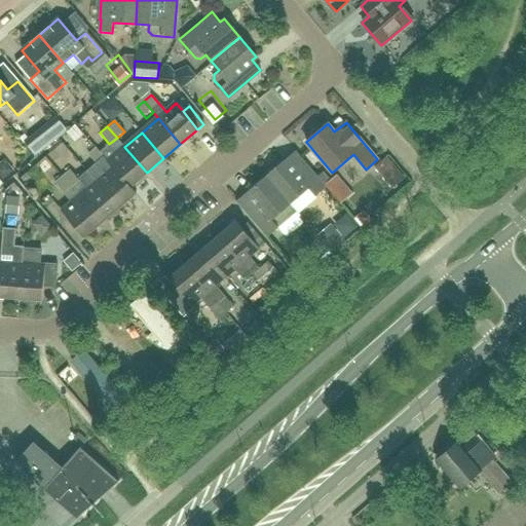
[(130,186),(147,173),(124,147),(107,161),(112,167),(113,167),(129,187),(130,186)]
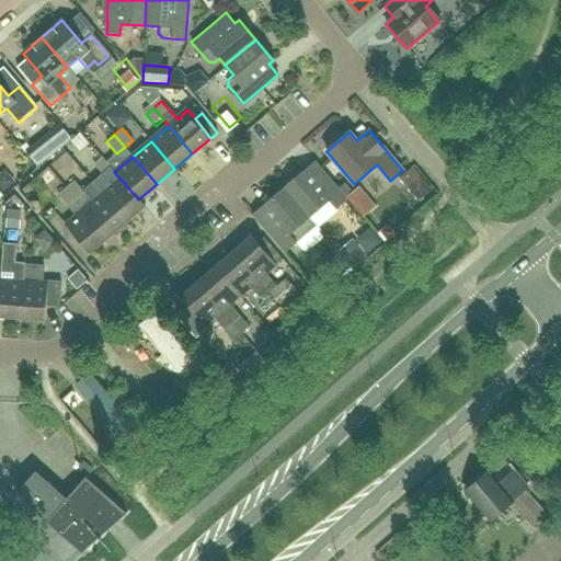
[(101,158),(93,164),(103,176),(111,169),(101,158)]
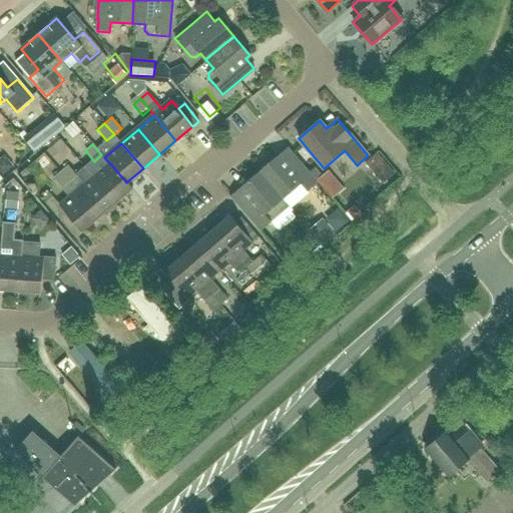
[(301,184),(307,191),(317,183),(287,148),(258,172),(282,200),(283,199),(301,184)]
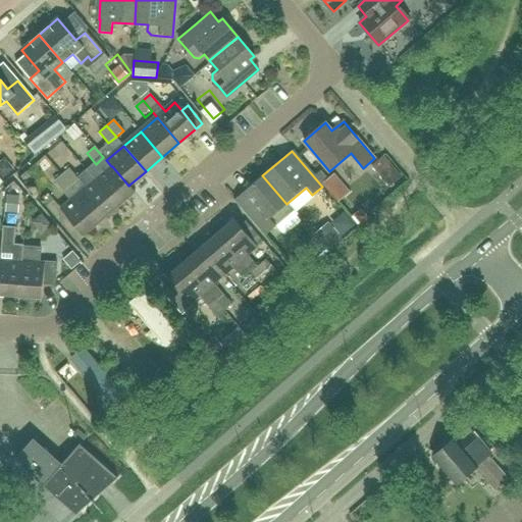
[(387,153),(375,159),(385,179),(398,173),(387,153)]
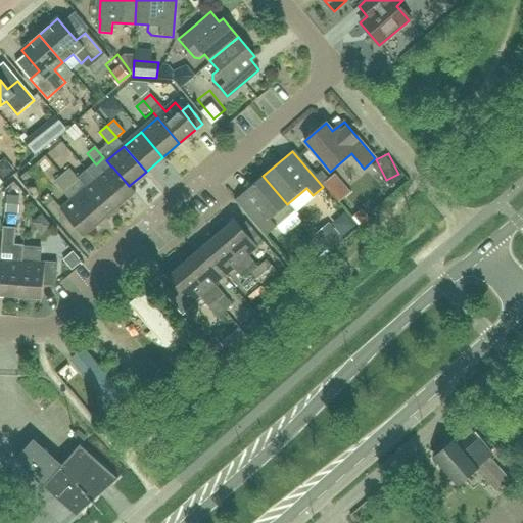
[(117,206),(135,192),(130,185),(129,186),(112,167),(111,167),(95,181),(117,206)]
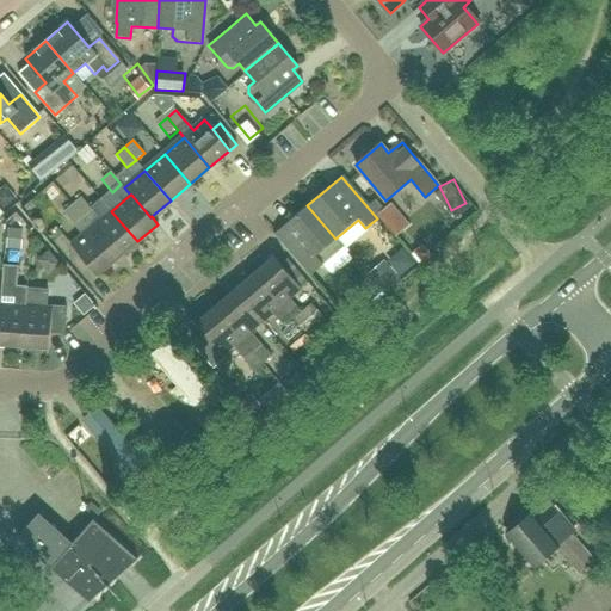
[(118,258),(137,241),(111,211),(100,220),(82,198),(74,207),(118,258)]
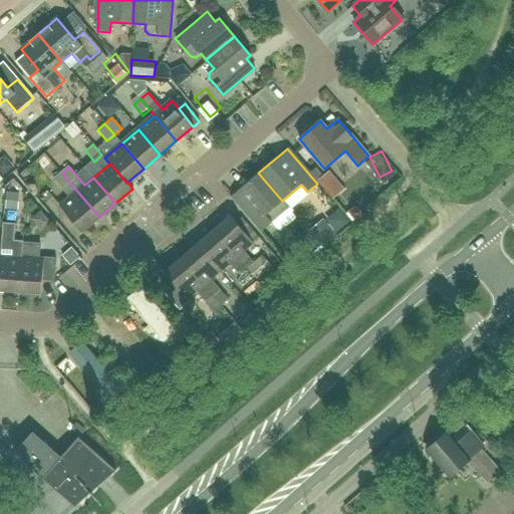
[(232,196),(262,231),(289,207),(283,200),(282,201),(258,173),(232,196)]
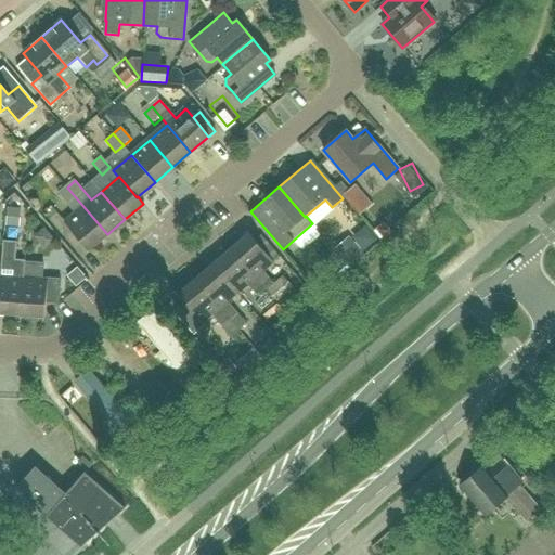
[(65,222),(89,250),(107,234),(67,188),(60,194),(76,214),(65,222)]
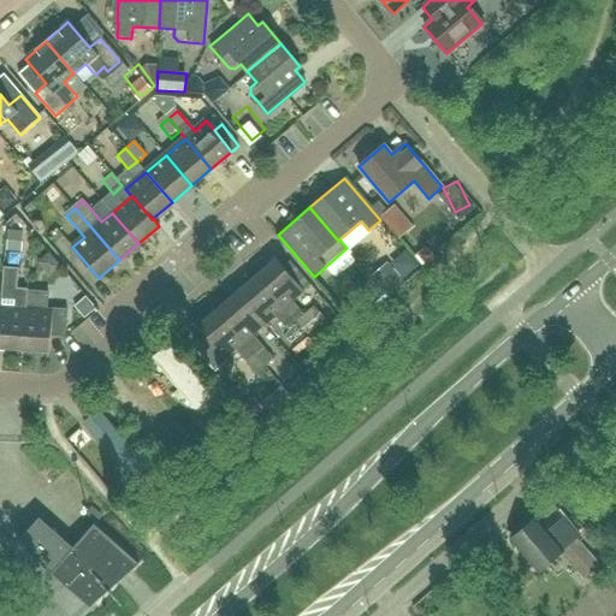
[(255,277),(295,323),(303,314),(291,300),(309,285),(289,261),(282,266),(276,259),(255,277)]
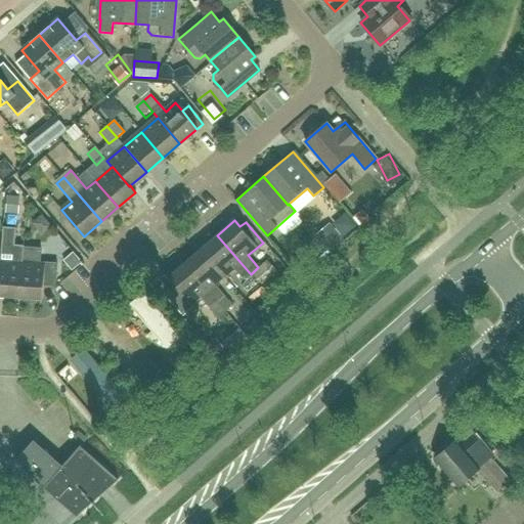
[(332,252),(345,239),(330,223),(316,234),(332,252)]
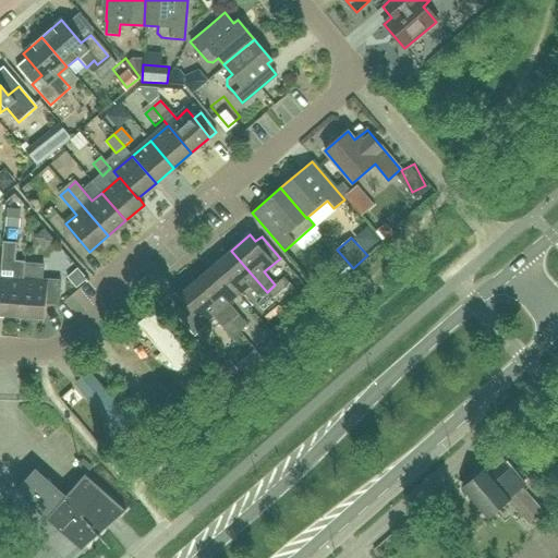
[(231,251),(214,266),(238,294),(247,287),(257,300),(267,292),(231,251)]
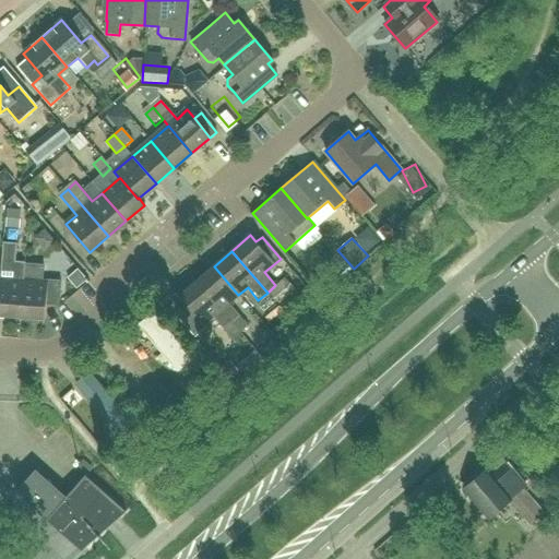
[(0,316),(21,318),(24,264),(14,263),(14,277),(0,276),(0,316)]
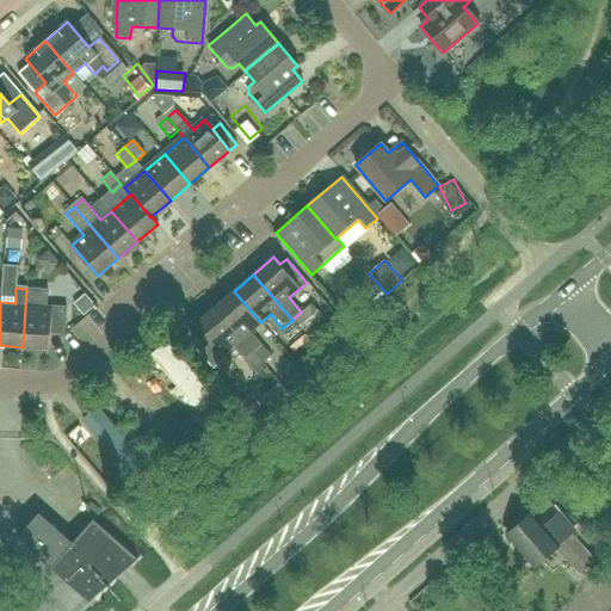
[(45,290),(37,290),(26,289),(23,347),(49,349),(50,333),(65,334),(67,306),(53,304),(51,308),(44,307),(45,290)]
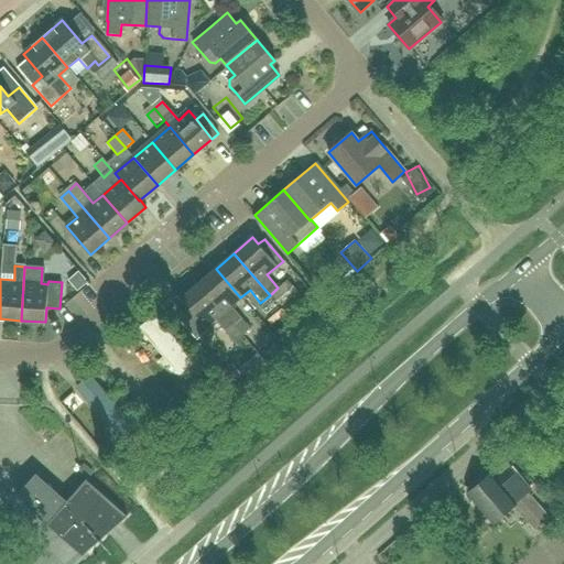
[(240,297),(216,269),(197,284),(232,326),(241,318),(231,306),(240,297)]
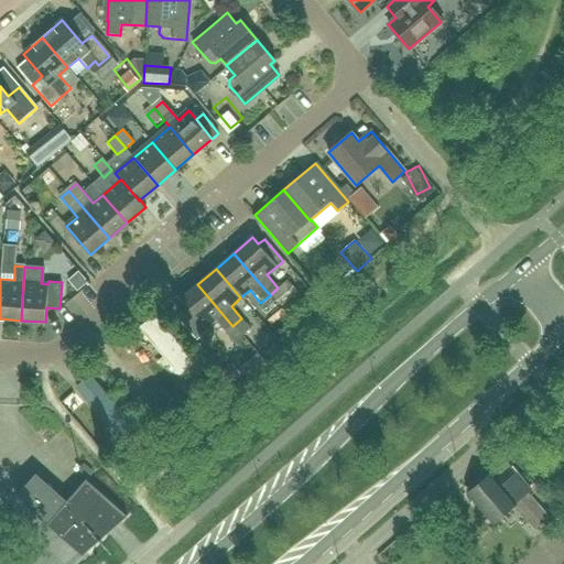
[(281,305),(297,291),(289,281),(272,295),(281,305)]
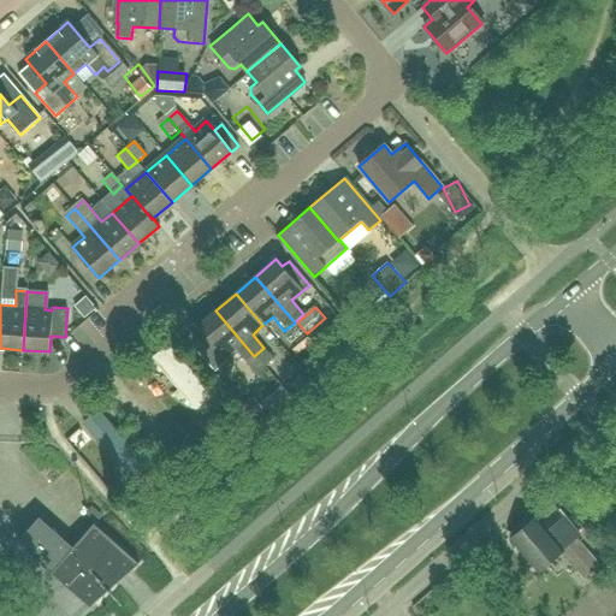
[(265,367),(254,356),(215,311),(195,327),(206,339),(195,348),(215,372),(226,363),(223,360),(234,351),(255,375),(265,367)]
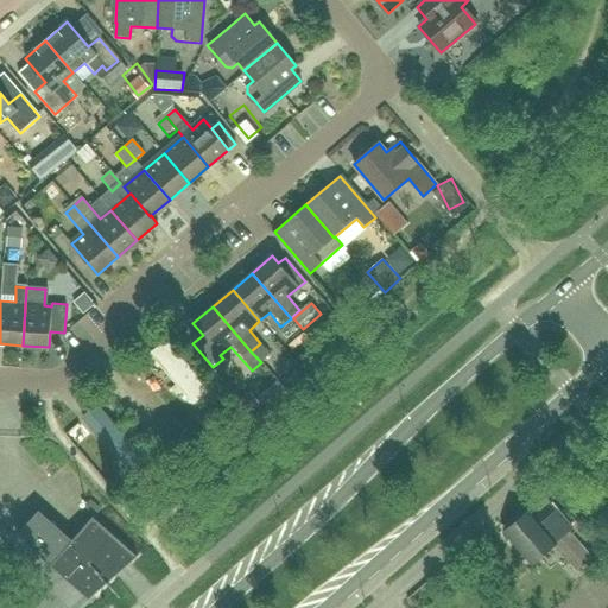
[(119,346),(201,444),(234,417),(151,318),(119,346)]
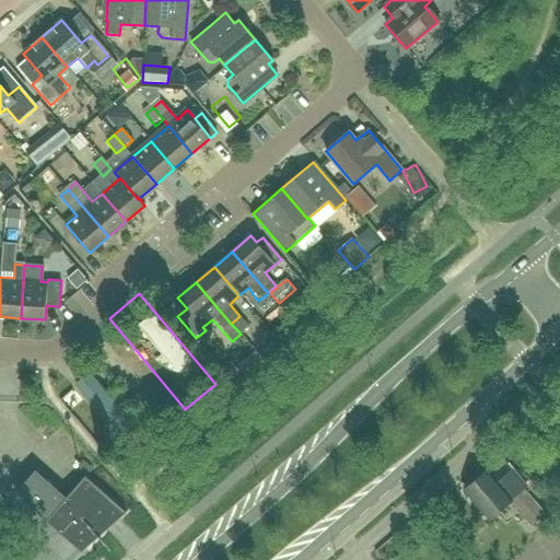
[(155,434),(79,343),(49,369),(125,459),(155,434)]
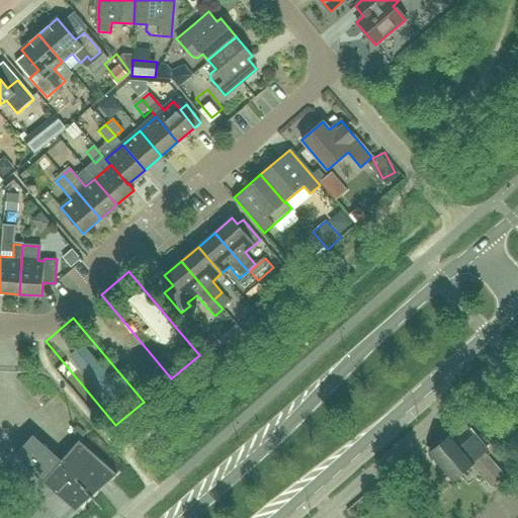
[(436,444),(432,447),(432,451),(429,453),(453,481),(472,464),(491,486),(503,475),(485,453),(473,463),(450,436),(440,444),(436,444)]
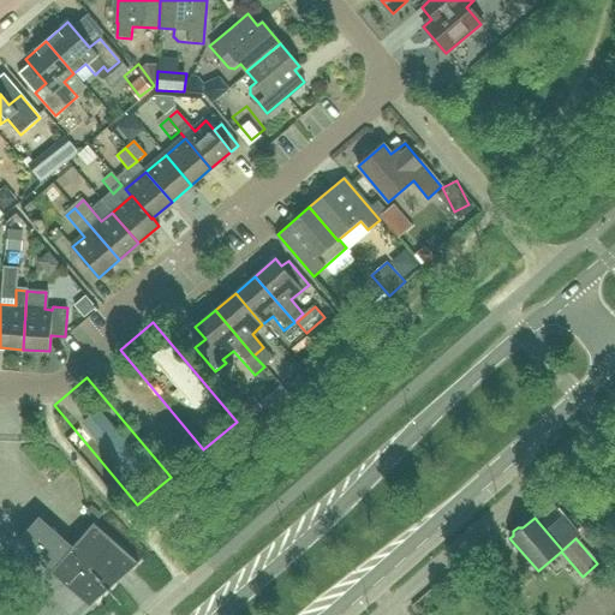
[(90,605),(138,563),(94,524),(51,572),(90,605)]
